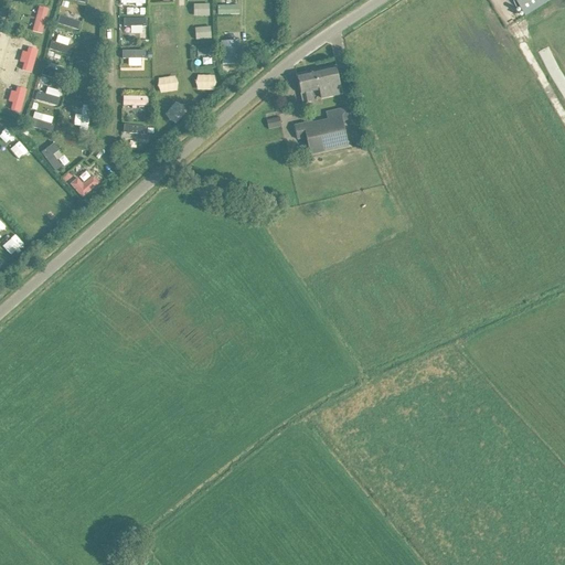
[(514,0),(525,16),(550,0),(514,0)]
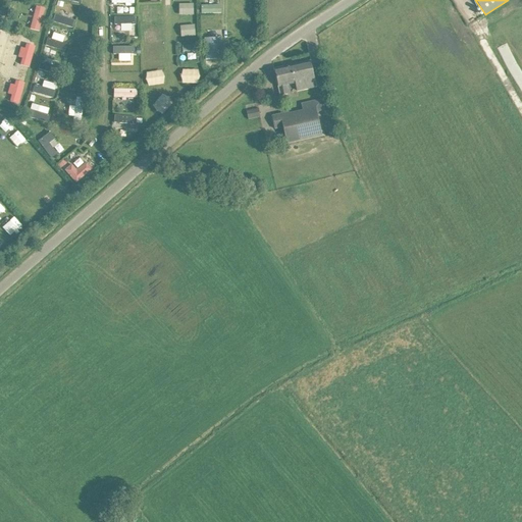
[(201,4),(201,13),(221,13),(221,4),(201,4)]
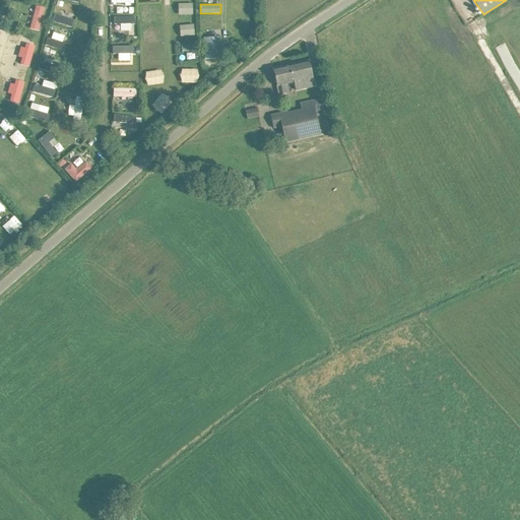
[(41,30),(45,7),(35,5),(30,29),(41,30)]
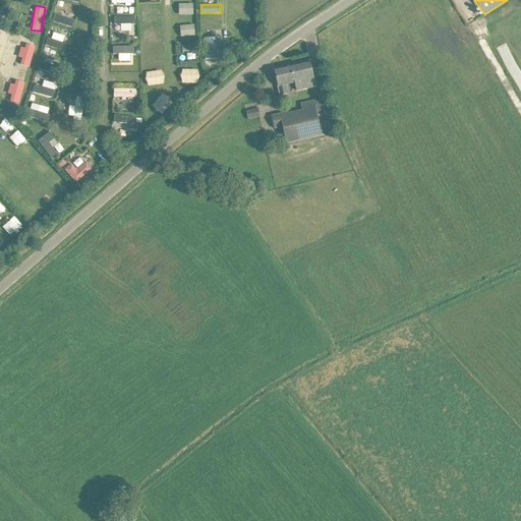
[(55,13),(52,21),(72,29),(75,20),(55,13)]
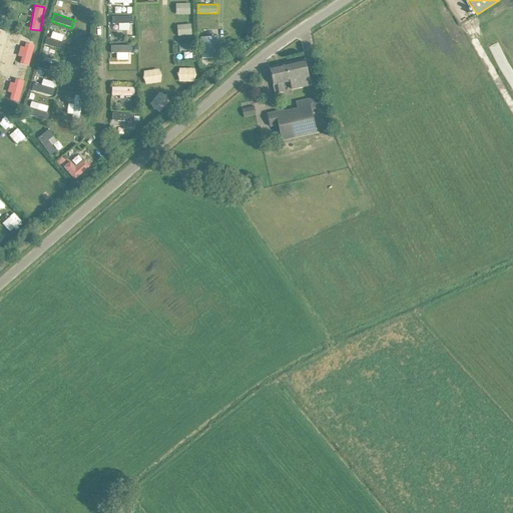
[(134,27),(134,16),(110,16),(110,26),(134,27)]
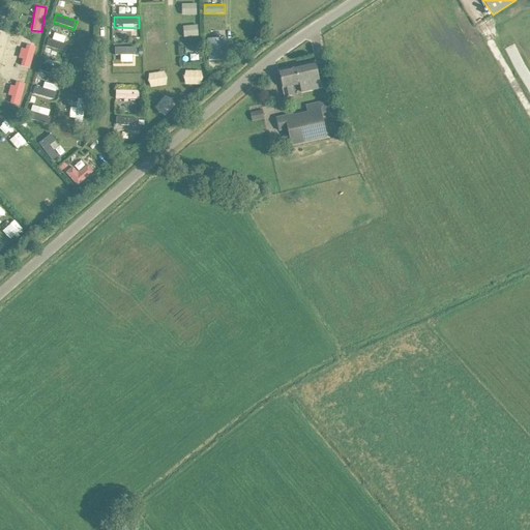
[(49,37),(46,46),(65,54),(69,45),(49,37)]
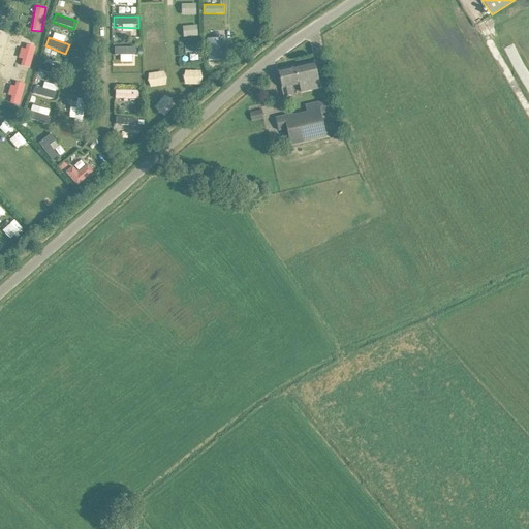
[(224,60),(223,37),(207,37),(208,61),(224,60)]
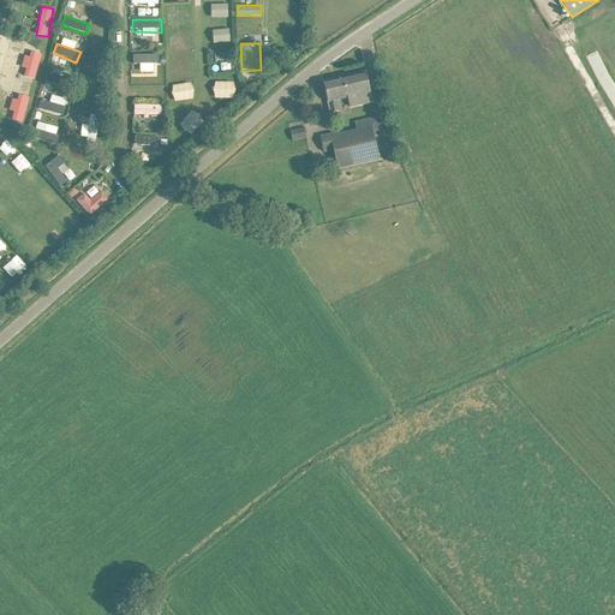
[(28,51),(21,75),(35,79),(42,54),(28,51)]
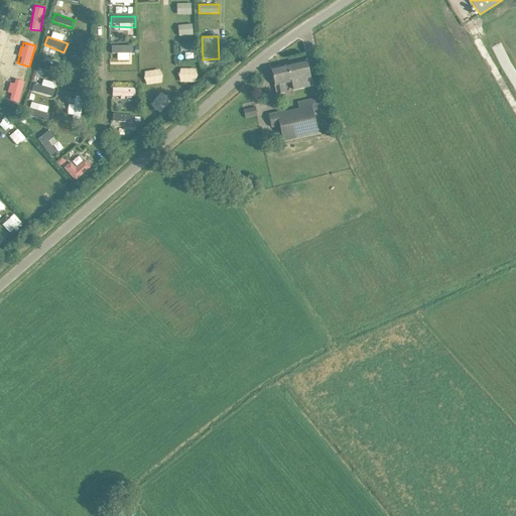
[(159,43),(140,44),(141,52),(159,51),(159,43)]
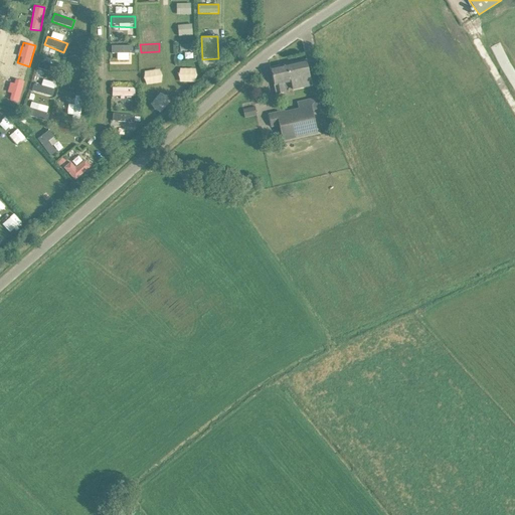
[(184,52),(185,58),(194,58),(193,43),(180,44),(180,52),(184,52)]
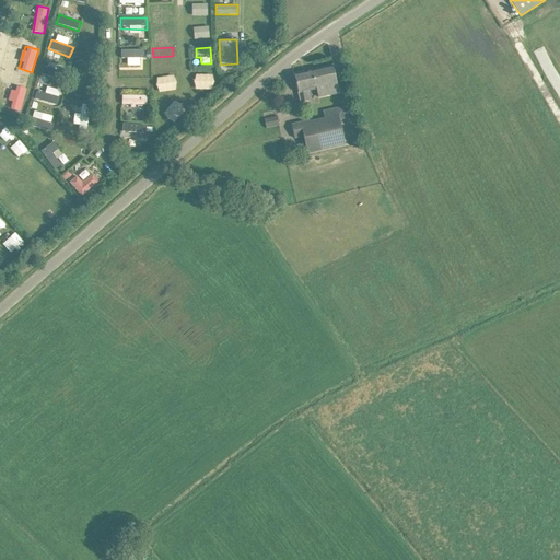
[(61,81),(66,67),(47,61),(43,76),(61,81)]
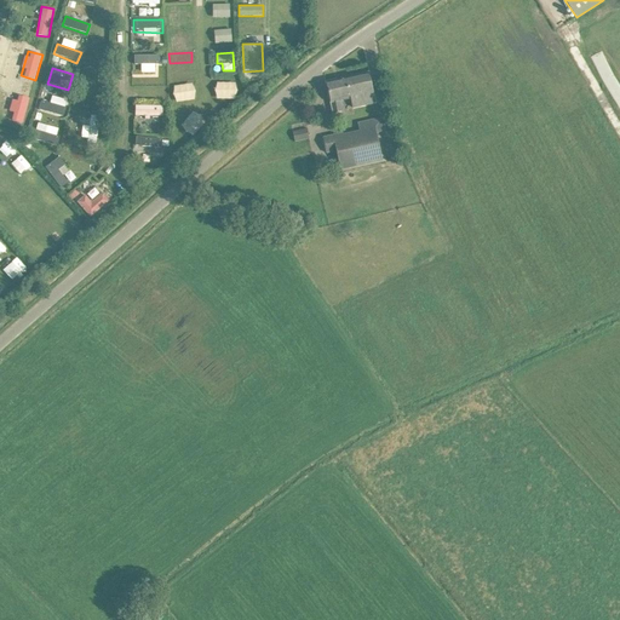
[(375,102),(368,73),(326,82),(333,114),(342,112),(339,101),(350,98),(352,108),(375,102)]
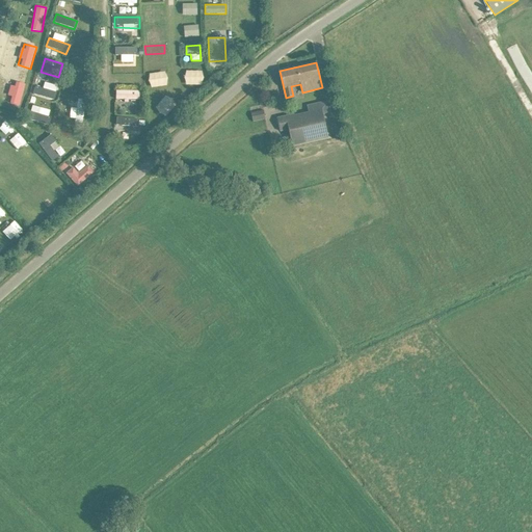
[(140,82),(140,68),(125,68),(126,80),(132,79),(132,82),(140,82)]
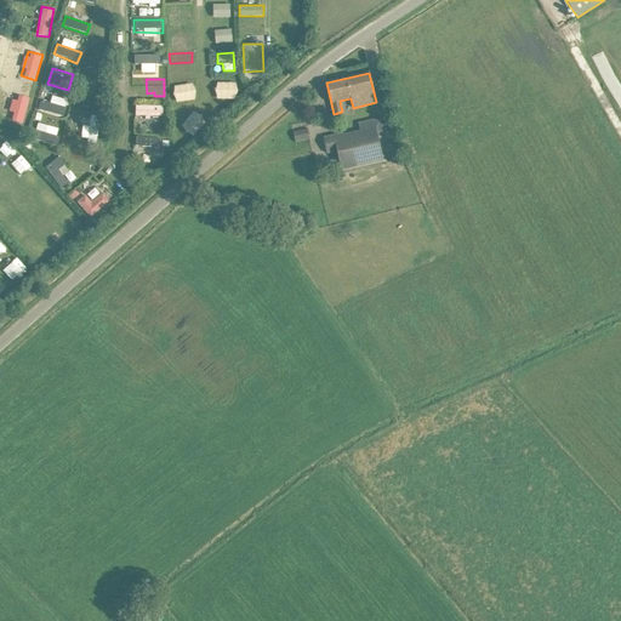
[(216,83),(216,100),(237,100),(237,83),(216,83)]
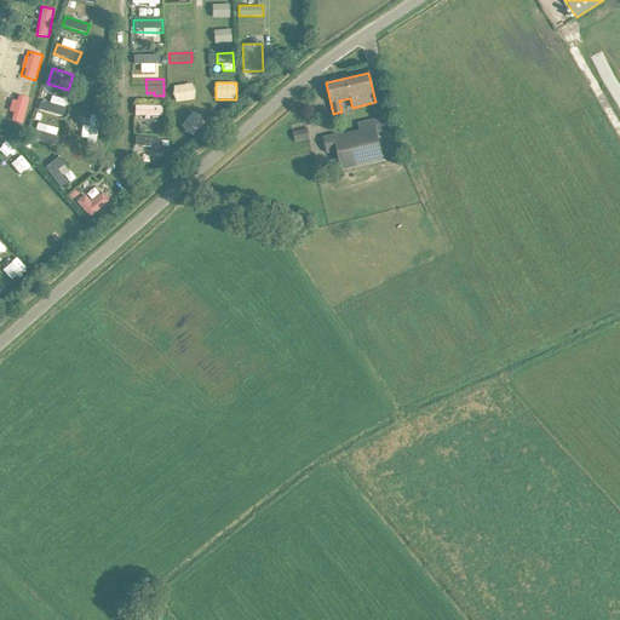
[(174,85),(174,101),(195,101),(194,84),(174,85)]
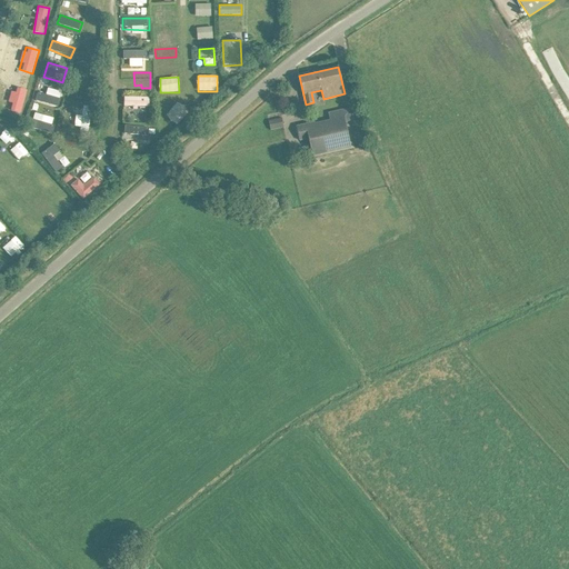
[(20,113),(27,90),(12,86),(6,110),(20,113)]
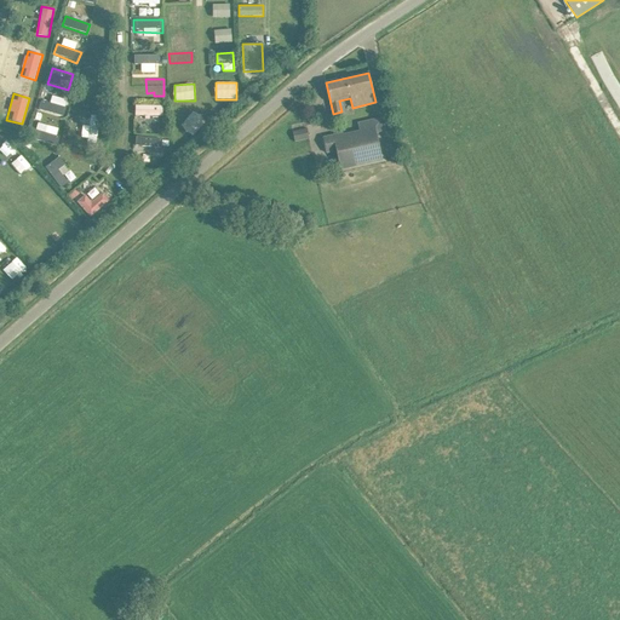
[(63,116),(67,99),(51,96),(50,103),(41,101),(39,110),(63,116)]
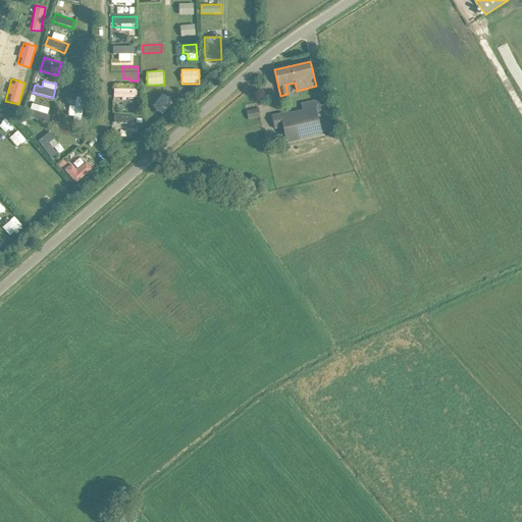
[(114,88),(114,98),(137,98),(138,89),(114,88)]
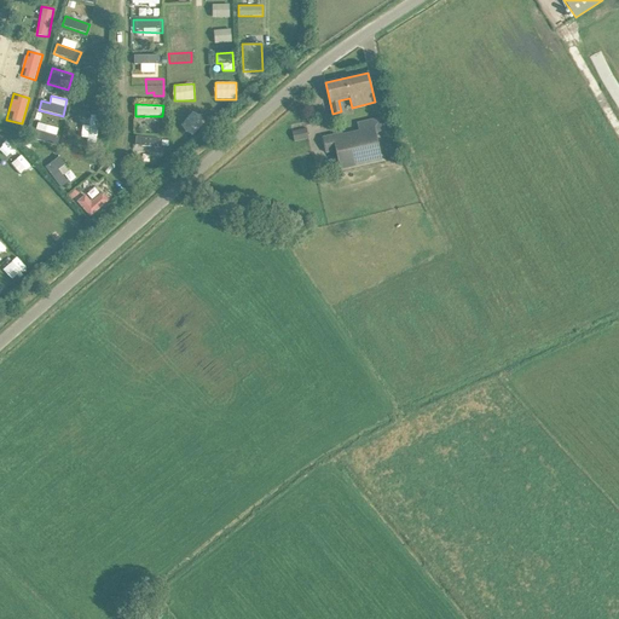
[(191,136),(206,122),(195,110),(180,123),(191,136)]
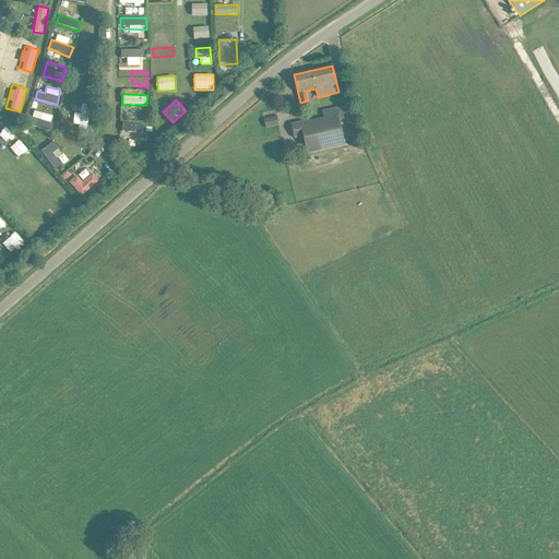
[(36,103),(32,117),(37,119),(35,127),(50,132),(57,108),(36,103)]
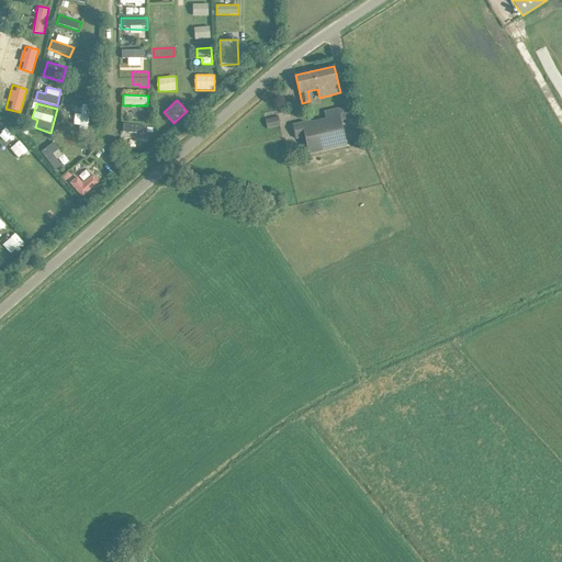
[(81,114),(75,113),(74,123),(88,125),(90,104),(82,103),(81,114)]
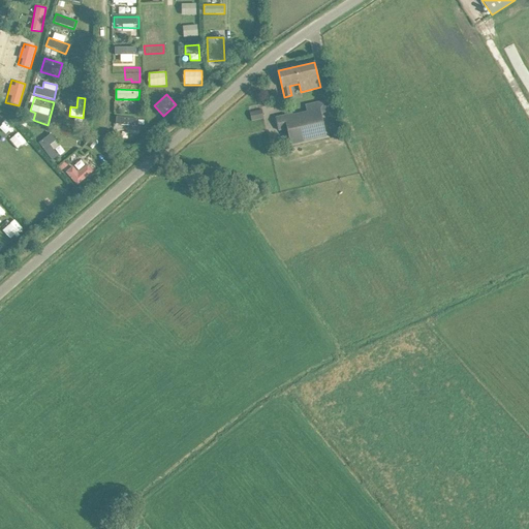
[(276,118),(278,130),(287,129),(290,145),(327,137),(320,109),(292,115),(292,114),(276,118)]
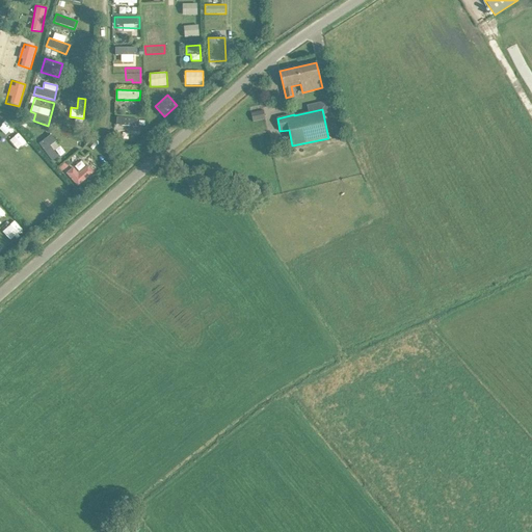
[(250,113),(253,122),(265,118),(263,110),(250,113)]
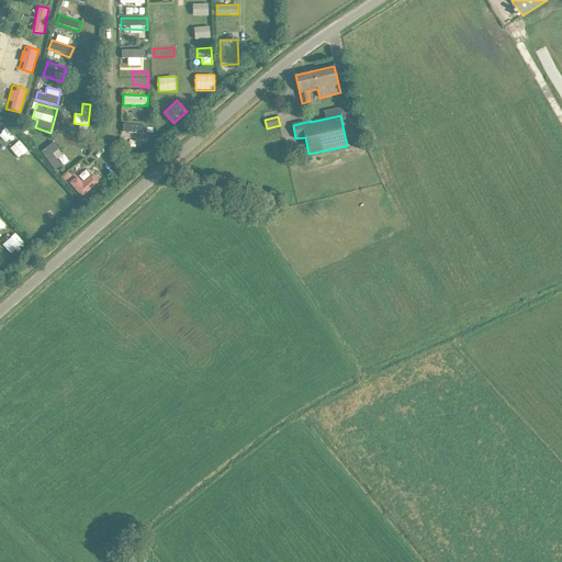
[(124,124),(124,133),(145,134),(145,124),(124,124)]
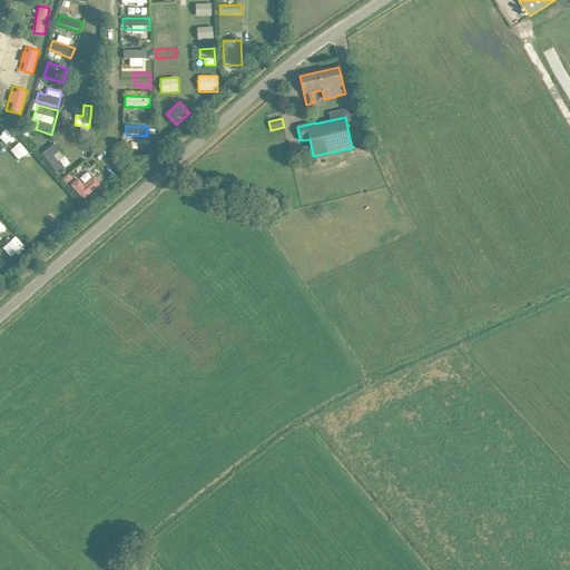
[(55,144),(41,154),(56,174),(69,164),(55,144)]
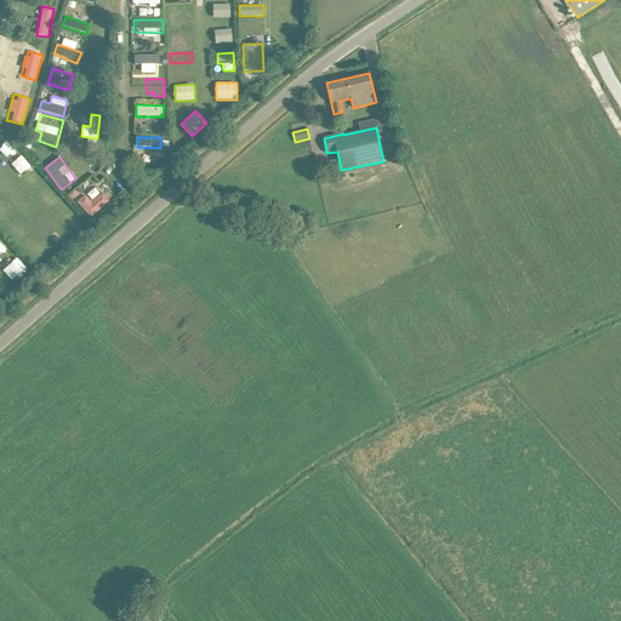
[(90,217),(108,201),(96,187),(77,201),(90,217)]
